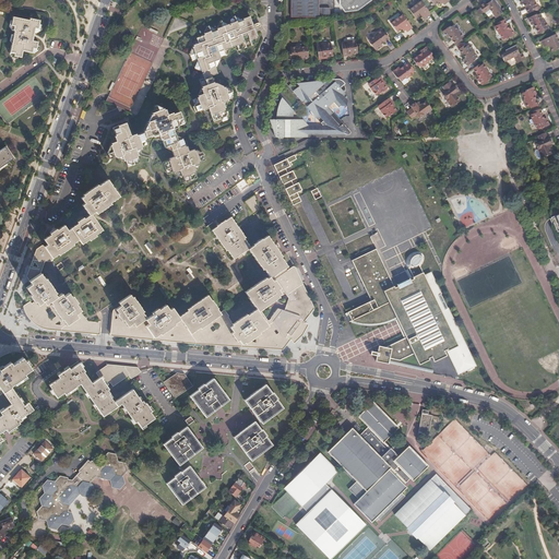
[(290,0),(292,19),(319,19),(319,18),(330,18),(330,9),(319,9),(318,0),(290,0)]
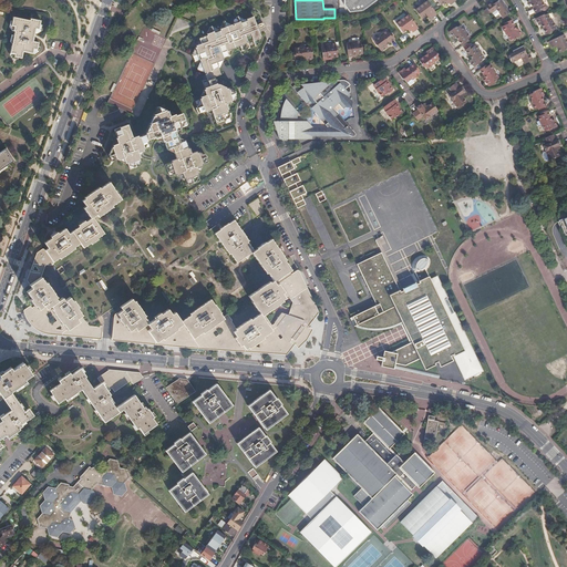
[(343,0),(344,7),(350,14),(363,13),(381,0),(343,0)]
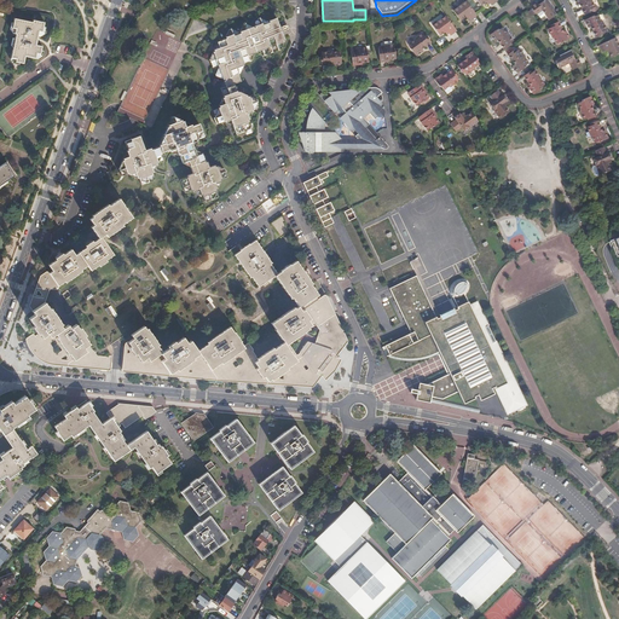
[(547,0),(544,3),(543,1),(537,5),(536,4),(530,7),(536,16),(542,11),(543,10),(547,13),(544,16),(548,21),(555,15),(551,10),(554,9),(547,0)]
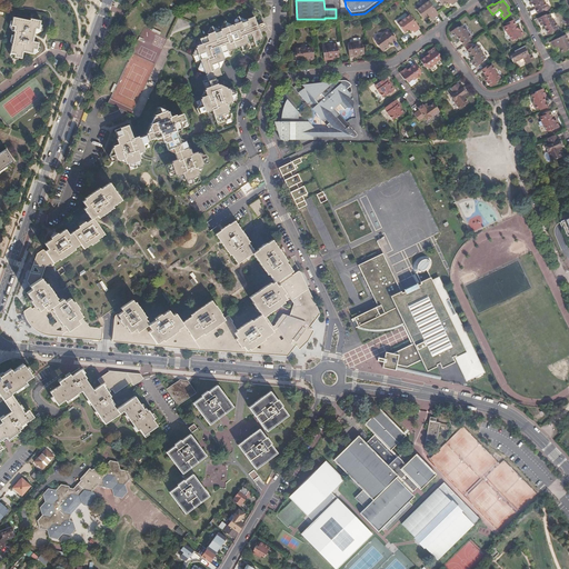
[(525,0),(528,5),(530,3),(536,12),(542,9),(541,7),(545,5),(542,0),(525,0)]
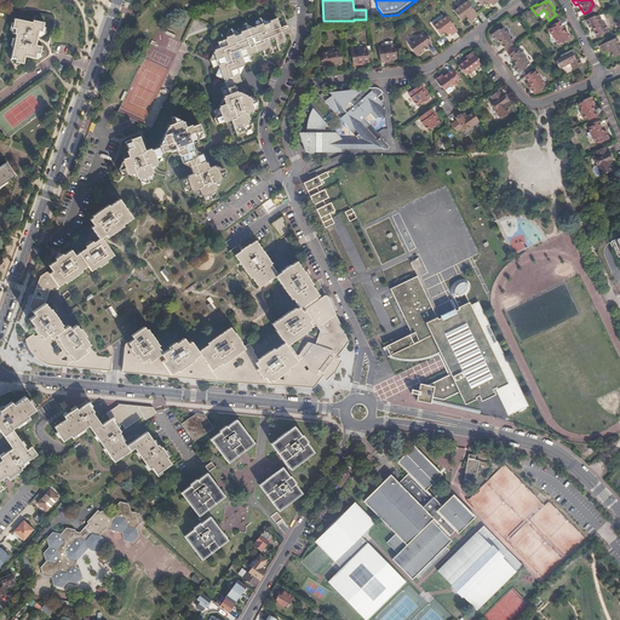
[(460,23),(465,19),(468,18),(470,21),(471,23),(477,18),(466,4),(457,11),(457,10),(455,10),(453,11),(453,12),(453,13),(460,23)]
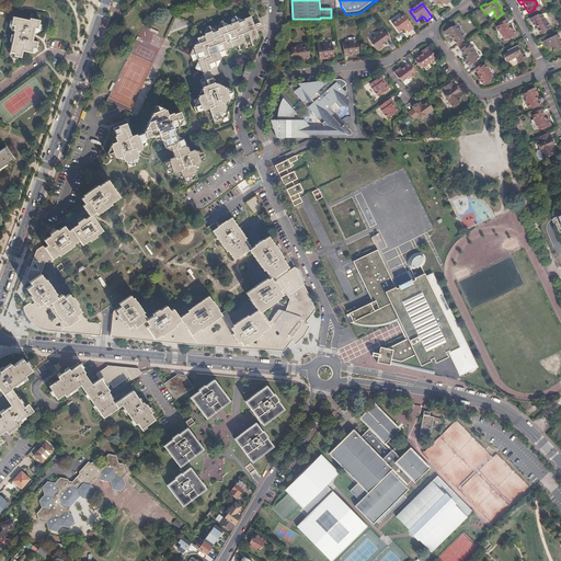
[(536,14),(529,18),(533,25),(535,24),(539,33),(546,30),(545,27),(548,26),(545,18),(542,19),(540,13),(537,15),(536,14)]
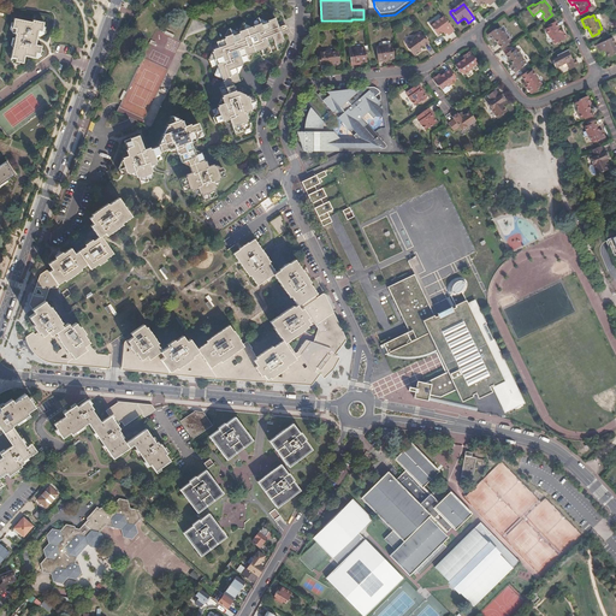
[(268,24),(265,17),(262,18),(259,27),(260,28),(258,29),(253,30),(250,23),(247,24),(244,31),(244,34),(243,34),(237,36),(235,29),(232,30),(229,37),(230,40),(218,43),(211,61),(221,89),(225,99),(227,105),(221,107),(215,110),(218,117),(217,118),(218,124),(226,120),(232,119),(235,124),(238,134),(254,128),(250,118),(252,118),(255,110),(262,106),(260,98),(252,100),(252,98),(243,94),(242,95),(238,86),(246,83),(242,75),(243,75),(242,69),(247,67),(247,65),(285,51),(289,42),(289,40),(290,39),(282,17),(274,21),(276,22),(273,23),(268,24)]
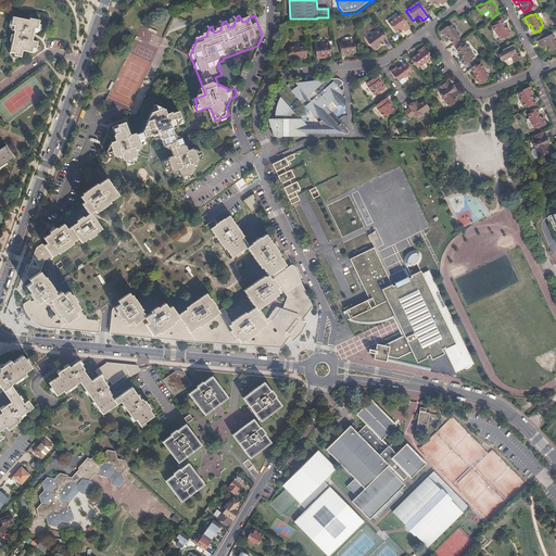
[(38,29),(40,20),(29,17),(28,20),(12,16),(11,26),(13,26),(13,30),(14,30),(10,52),(14,53),(13,55),(21,58),(23,51),(32,53),(33,48),(36,49),(37,41),(33,40),(35,28),(38,29)]
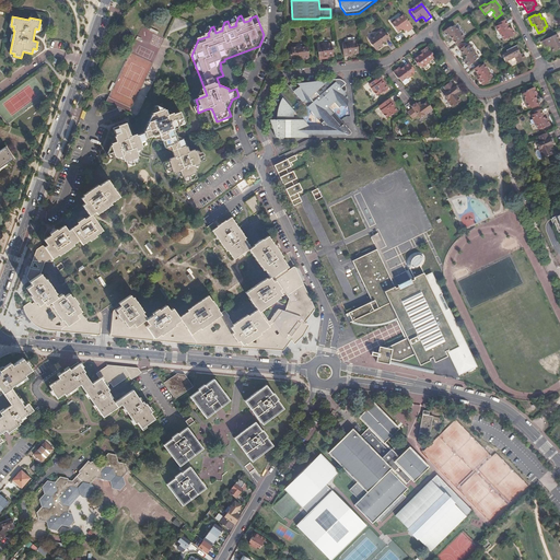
[(404,30),(406,33),(407,35),(412,31),(403,18),(395,24),(394,23),(393,23),(392,24),(391,25),(392,26),(391,26),(397,35),(401,32),(404,30)]
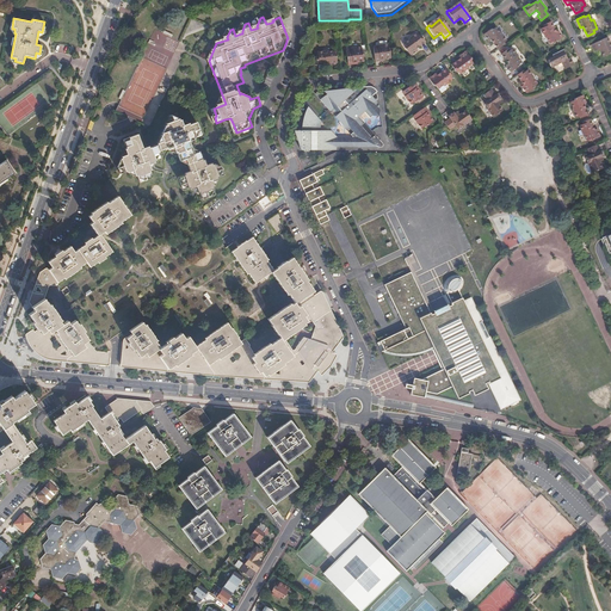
[(556,34),(551,23),(544,26),(545,29),(542,31),(545,39),(548,38),(550,44),(554,43),(555,44),(563,39),(559,32),(556,34)]
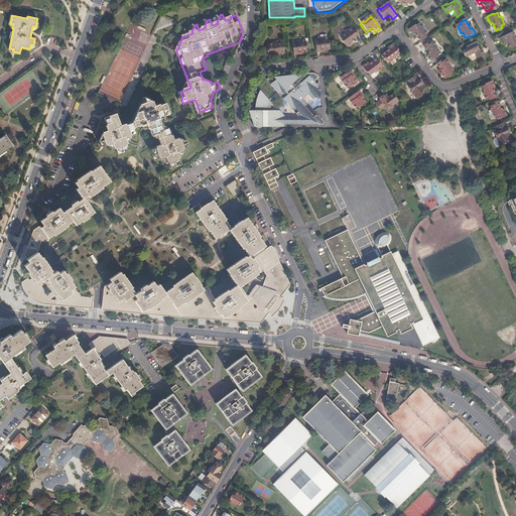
[(421,42),(426,37),(425,36),(427,34),(423,27),(422,28),(419,24),(416,25),(415,24),(409,29),(413,35),(415,34),(421,42)]
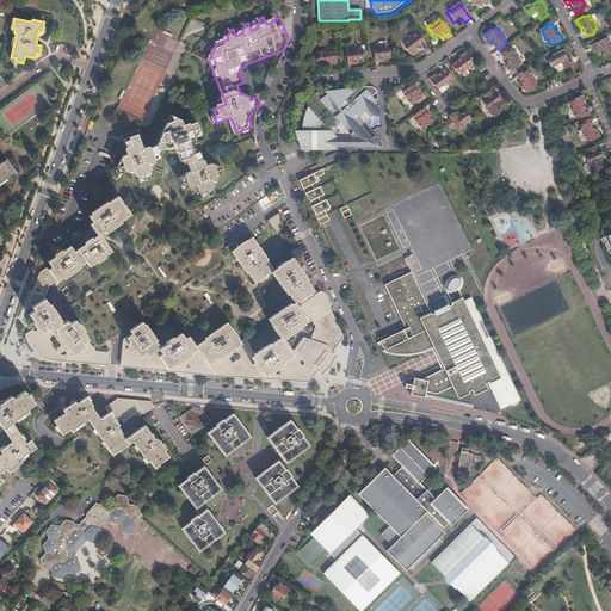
[(189,45),(154,30),(117,112),(150,128),(189,45)]
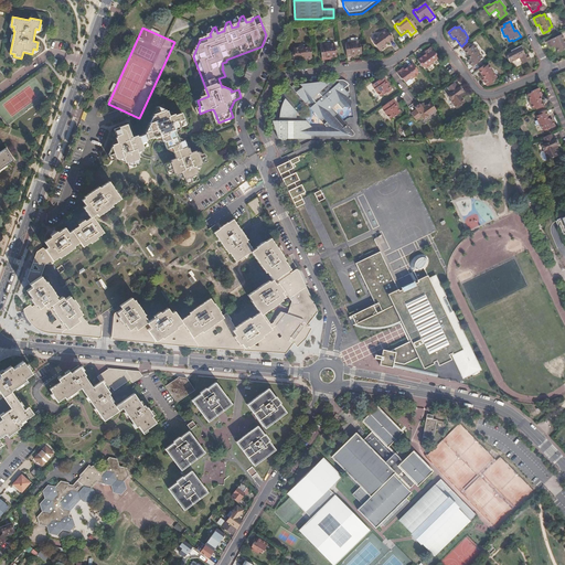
[(386,46),(394,41),(390,34),(388,35),(386,32),(380,38),(380,39),(375,43),(377,45),(376,46),(382,54),(388,49),(386,46)]
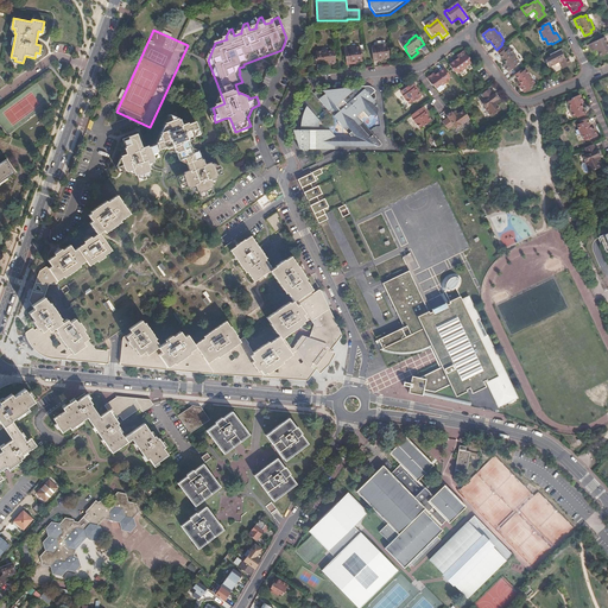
[(591,51),(594,50),(596,49),(597,51),(600,56),(607,51),(607,44),(603,36),(588,44),(591,51)]
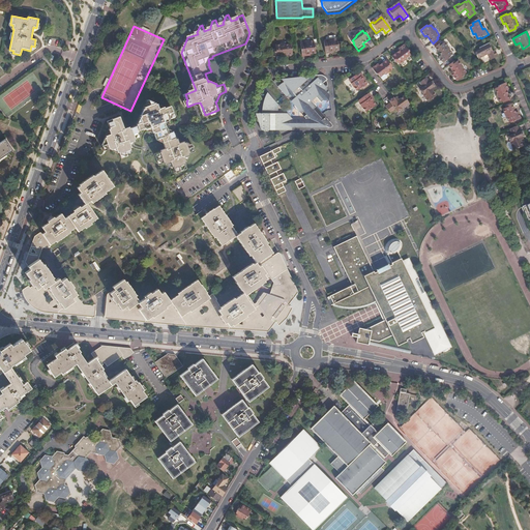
[(323,42),(324,53),(332,53),(339,52),(337,45),(337,43),(336,39),(328,40),(327,41),(323,42)]
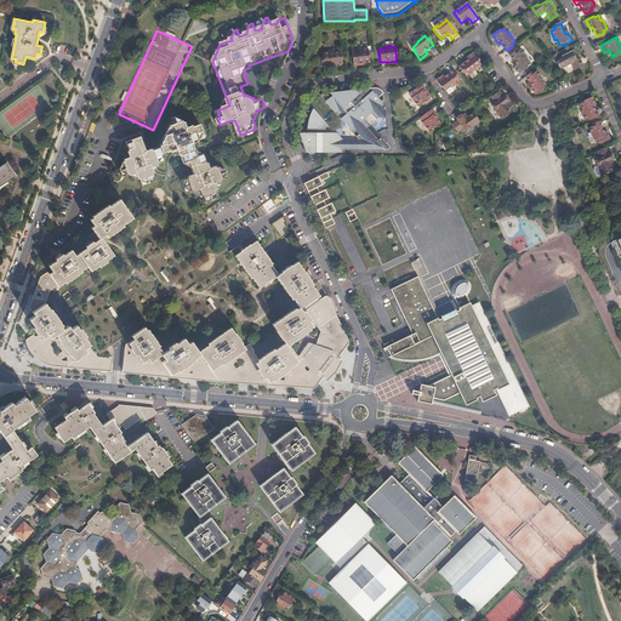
[(352,52),(353,64),(363,64),(370,63),(369,55),(368,55),(368,49),(357,50),(357,51),(352,52)]
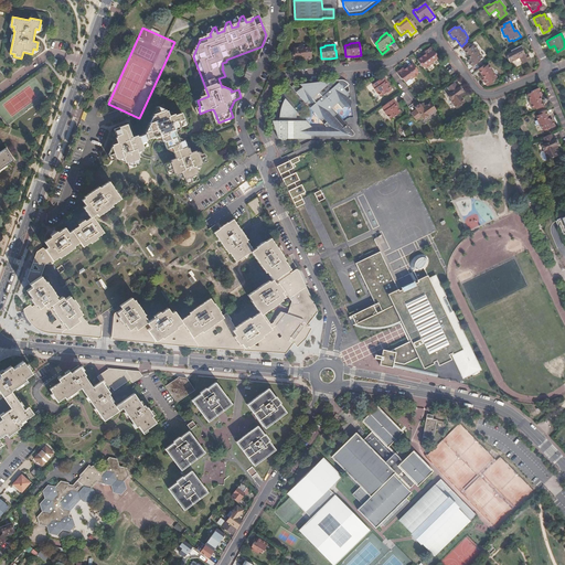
[(522,50),(520,45),(512,49),(513,51),(508,53),(511,60),(516,56),(516,55),(520,54),(521,55),(524,62),(530,59),(532,57),(529,52),(525,53),(523,49),(522,50)]
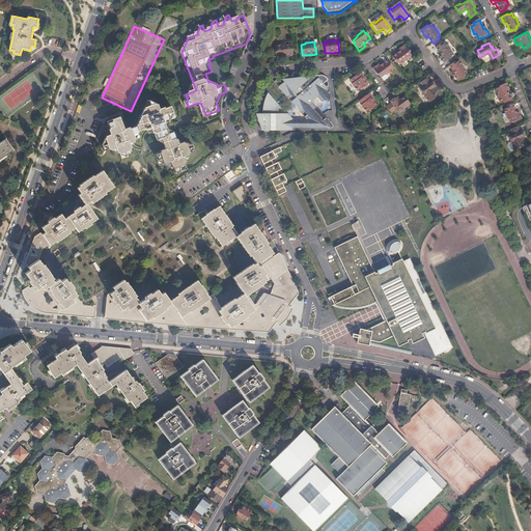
[(442,44),(436,48),(442,56),(441,58),(445,63),(452,58),(451,57),(453,55),(450,51),(451,50),(446,44),(443,46),(442,44)]
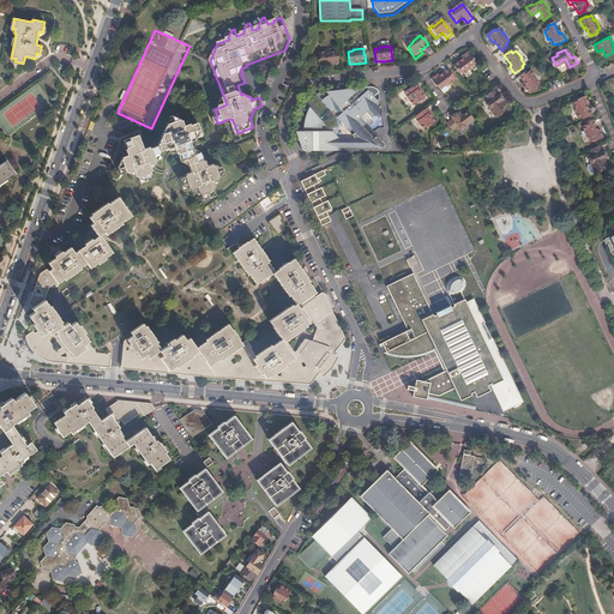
[(319,56),(317,56),(318,65),(330,64),(330,67),(338,66),(337,56),(336,56),(336,52),(329,53),(329,52),(319,53),(319,56)]
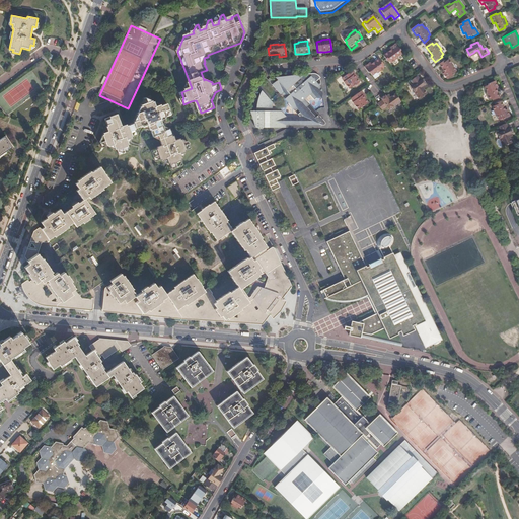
[(384,56),(388,62),(390,61),(392,63),(398,59),(397,57),(402,54),(400,52),(401,51),(396,44),(390,49),(392,50),(384,56)]
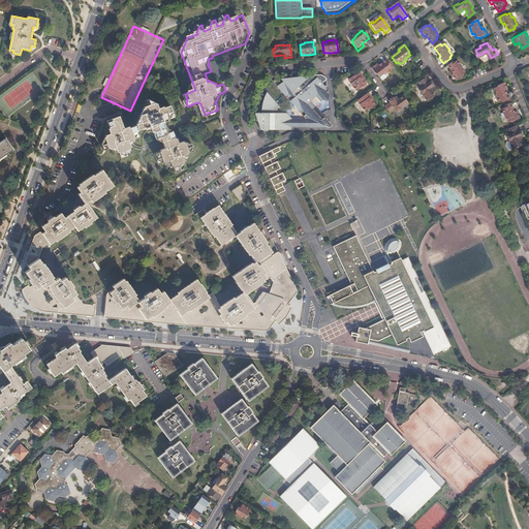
[(452,74),(457,81),(463,75),(463,74),(465,72),(462,68),(463,67),(458,60),(455,62),(454,61),(447,65),(454,73),(452,74)]
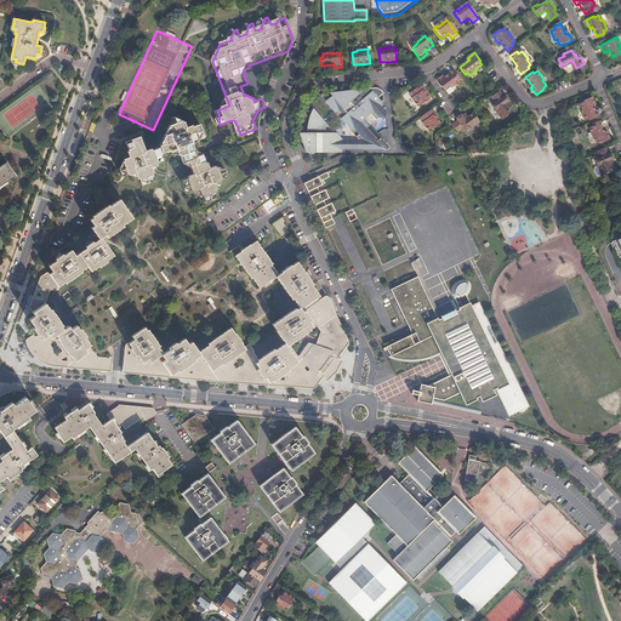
[(459,78),(455,72),(445,78),(444,77),(437,81),(443,90),(444,89),(446,91),(451,87),(453,89),(460,83),(457,79),(459,78)]
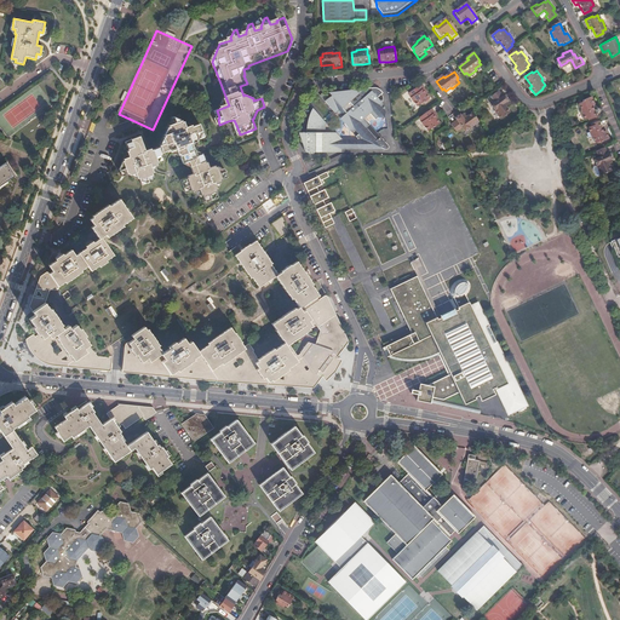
[(424,93),(418,85),(408,92),(412,97),(411,98),(417,107),(422,103),(422,104),(424,102),(429,98),(424,93)]
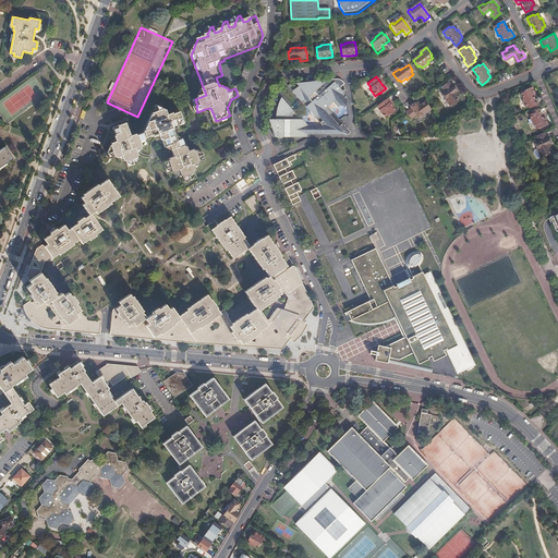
[(300,86),(298,87),(292,92),(299,102),(300,104),(301,104),(302,102),(303,102),(305,105),(307,110),(305,112),(311,121),(314,119),(316,123),(314,125),(315,128),(300,129),(294,121),(289,121),(286,121),(286,119),(286,117),(286,114),(287,111),(288,109),(281,97),(279,102),(277,107),(276,114),(276,120),(276,124),(273,124),(270,125),(270,126),(269,126),(269,128),(270,128),(270,129),(271,130),(273,130),(274,131),(274,135),(286,135),(288,134),(288,135),(308,135),(348,135),(349,135),(350,134),(350,133),(350,132),(349,131),(331,112),(326,108),(331,102),(337,108),(346,101),(342,97),(343,97),(344,97),(344,96),(344,95),(344,94),(341,93),(337,89),(343,86),(342,84),(341,83),(340,82),(339,82),(336,83),(334,81),(324,82),(320,84),(320,82),(317,83),(317,86),(314,88),(312,86),(308,83),(305,84),(304,84),(303,83),(302,83),(301,83),(300,86)]
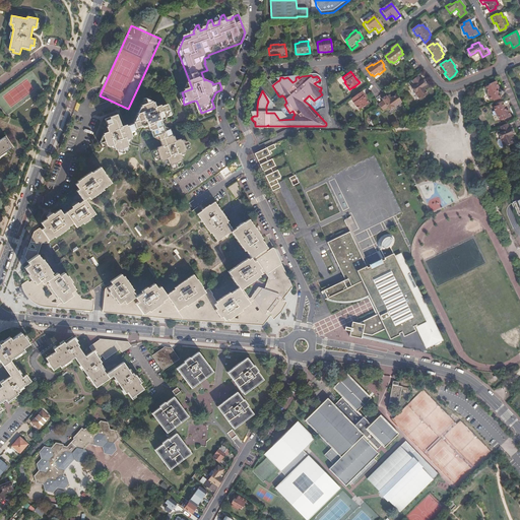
[(417,76),(411,81),(415,86),(413,87),(412,88),(421,101),(429,95),(426,90),(427,89),(425,86),(426,85),(427,84),(424,80),(421,81),(417,76)]
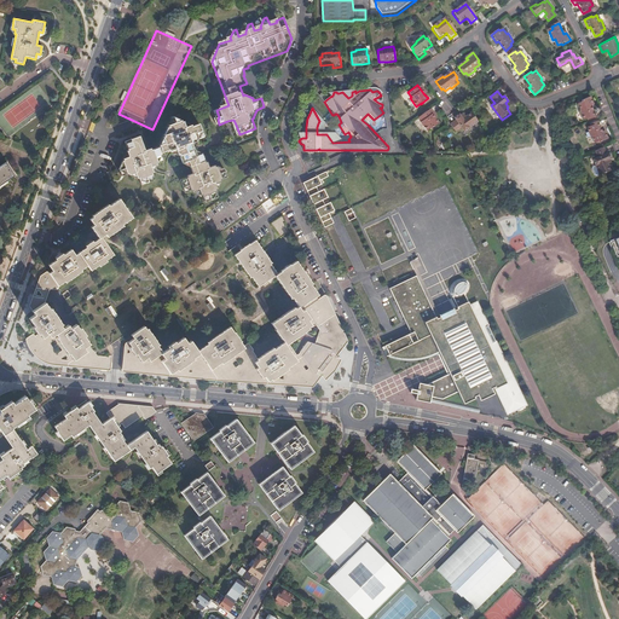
[(595,103),(590,94),(582,98),(583,99),(579,100),(582,108),(580,108),(584,117),(589,115),(589,117),(596,114),(591,104),(595,103)]
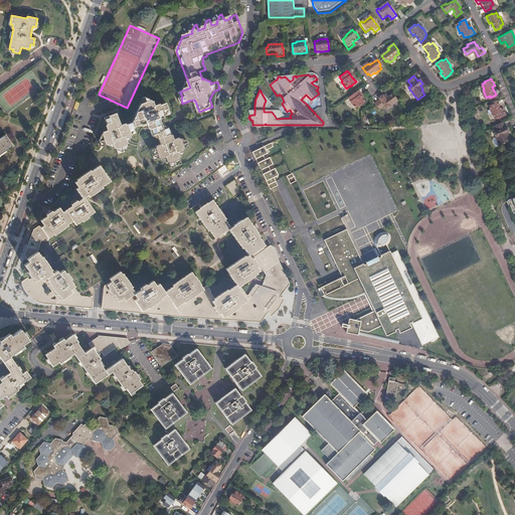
[(365,103),(362,99),(357,92),(349,98),(351,102),(350,102),(356,109),(359,107),(360,108),(365,103)]
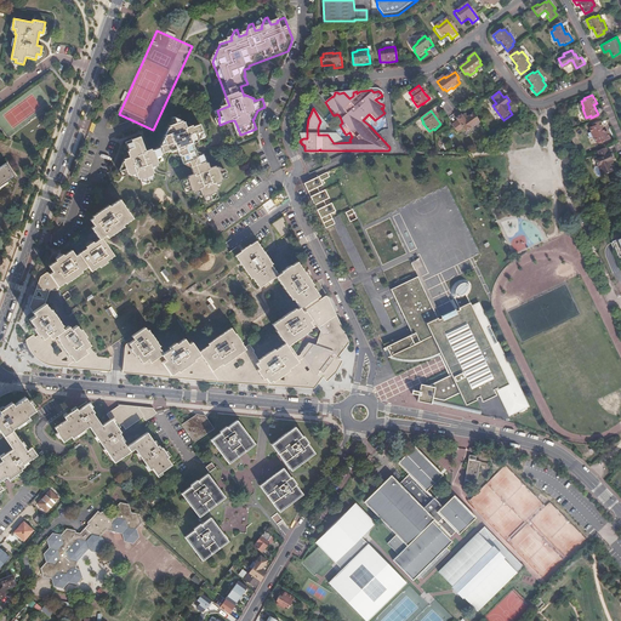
[(467,118),(466,117),(463,119),(462,117),(461,117),(456,120),(457,121),(451,126),(457,134),(463,130),(466,132),(479,123),(473,113),(467,118)]
